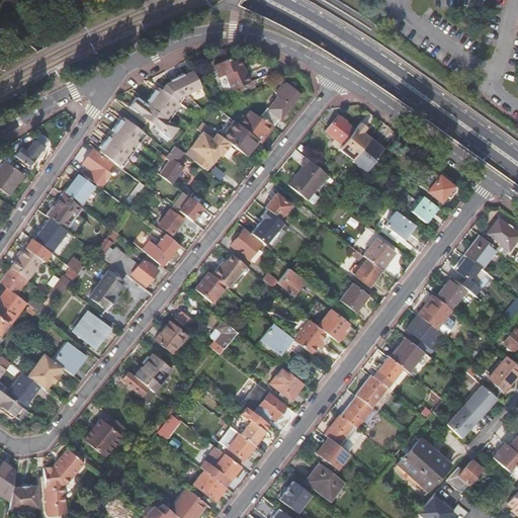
[(245,73),(242,67),(238,58),(230,61),(228,58),(212,65),(218,77),(225,74),(231,89),(248,82),(245,73)]
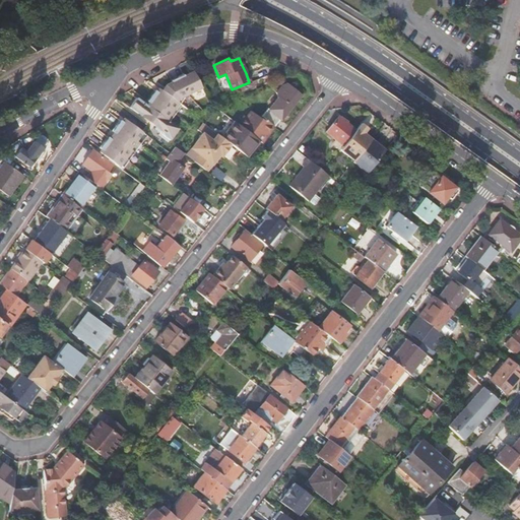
[(185,95),(201,87),(194,74),(191,75),(190,73),(184,76),(183,73),(176,76),(185,95)]
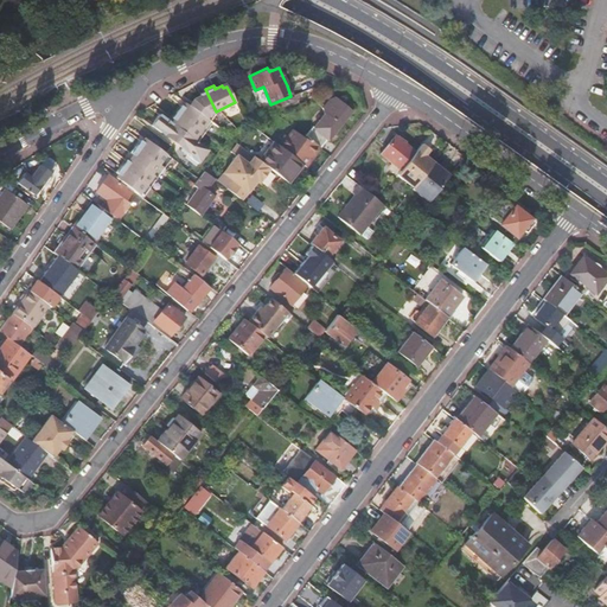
[(190,107),(208,121),(213,113),(216,112),(205,89),(198,93),(199,96),(192,100),(190,102),(192,103),(190,107)]
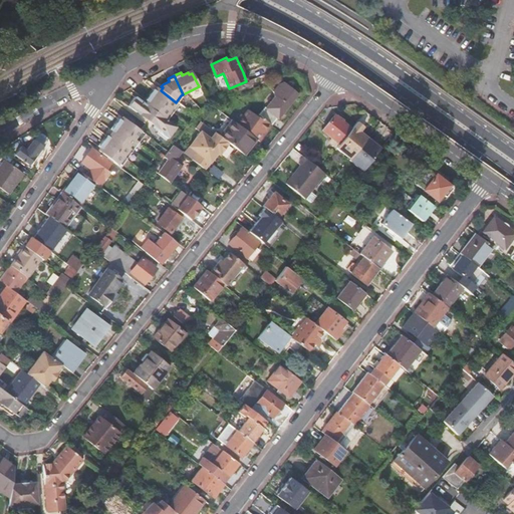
[(269,123),(271,125),(277,117),(278,118),(288,107),(287,106),(297,94),(284,83),(279,85),(273,93),(276,97),(267,109),(265,106),(258,115),(261,117),(269,123)]
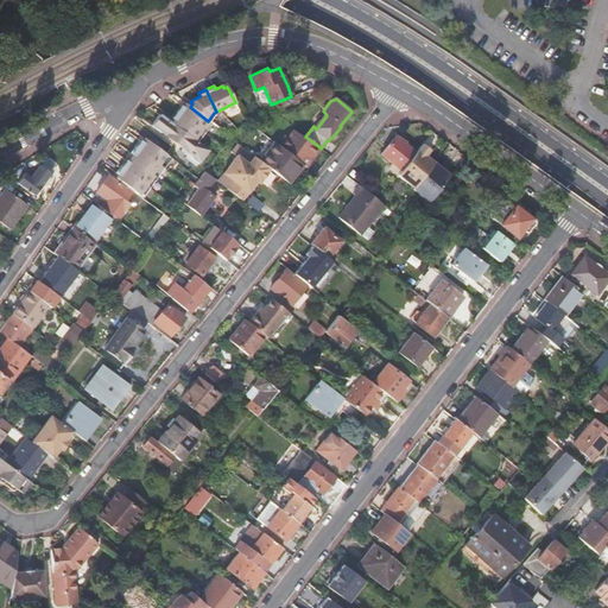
[(203,133),(210,124),(208,121),(190,107),(188,106),(187,105),(184,107),(182,106),(181,105),(175,111),(203,133)]
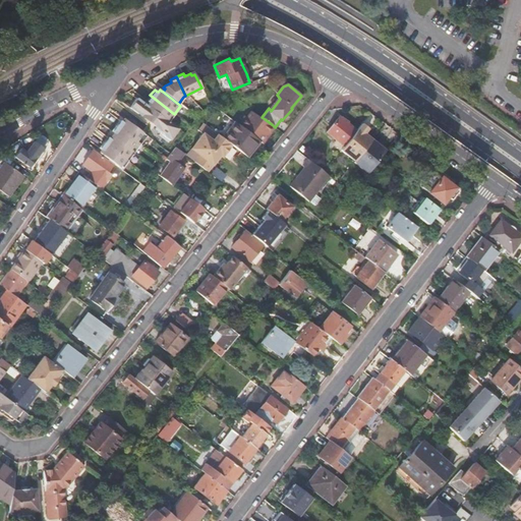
[(168,122),(174,114),(150,95),(146,100),(148,102),(150,103),(148,106),(156,112),(168,122)]
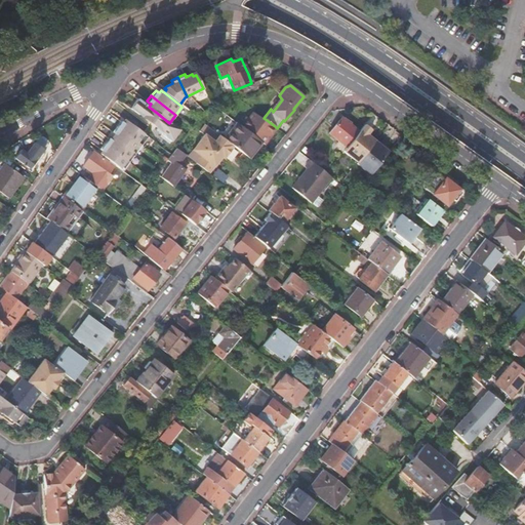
[(149,107),(147,105),(137,97),(130,108),(137,114),(144,118),(150,123),(157,113),(149,107)]
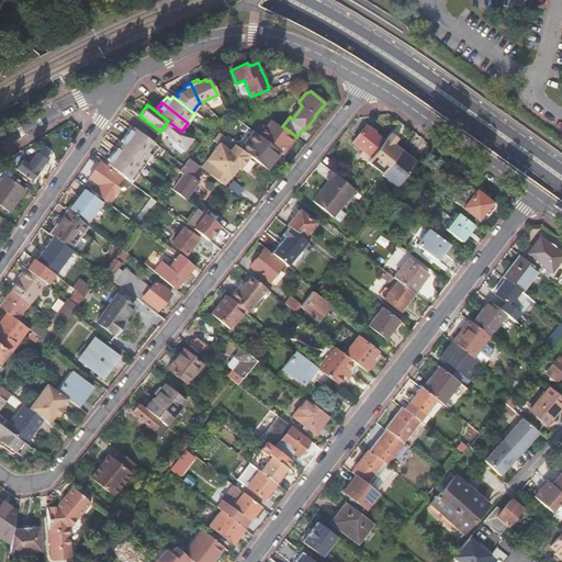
[(280,153),(282,154),(287,148),(285,147),(294,135),(285,128),(284,131),(270,120),(266,126),(263,124),(256,133),(257,134),(272,147),(278,150),(280,153)]
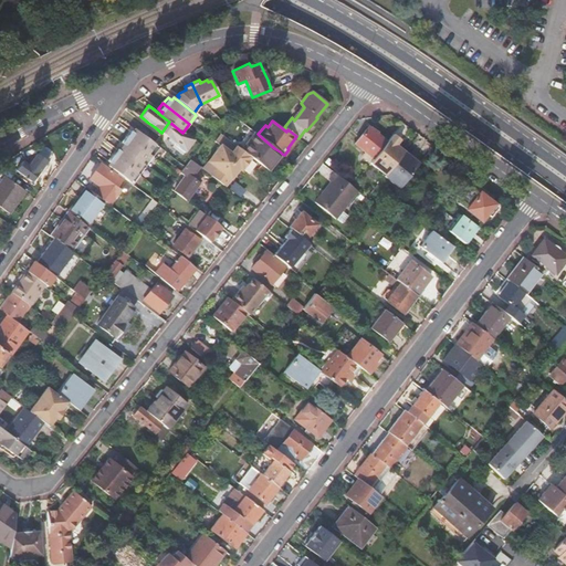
[(182,133),(169,122),(161,133),(168,137),(174,143),(173,144),(182,152),(192,140),(182,133)]
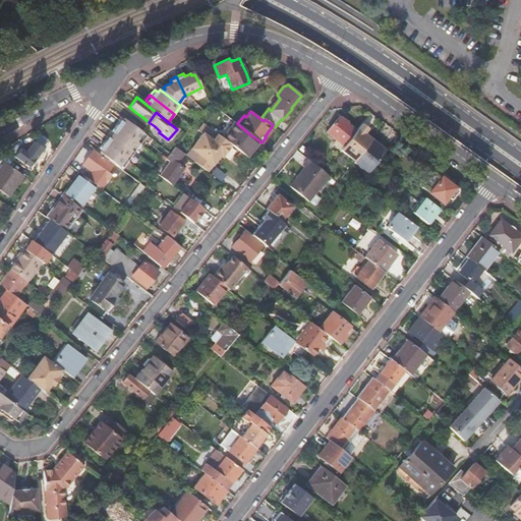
[(327,132),(344,146),(355,130),(339,117),(327,132)]
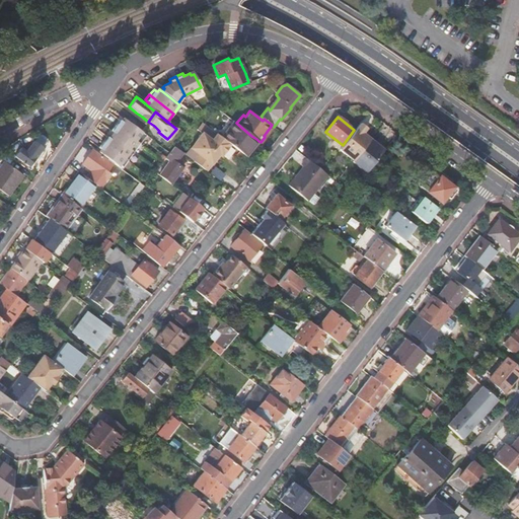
[(120,121),(116,126),(140,144),(146,136),(125,120),(123,123),(122,122),(120,121)]
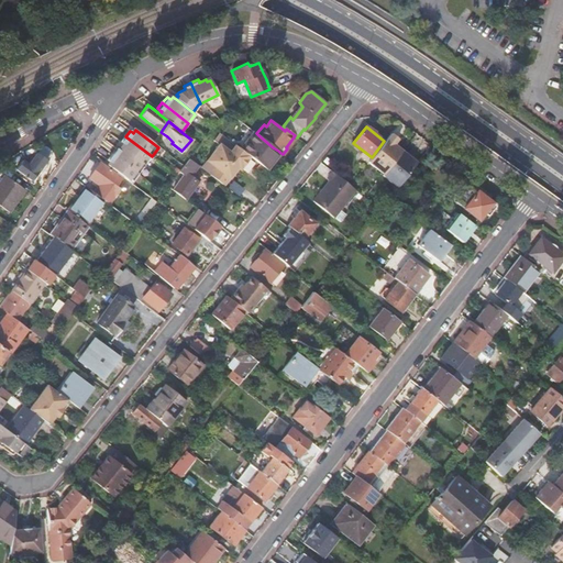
[(239,148),(243,152),(257,134),(256,133),(253,131),(239,148)]
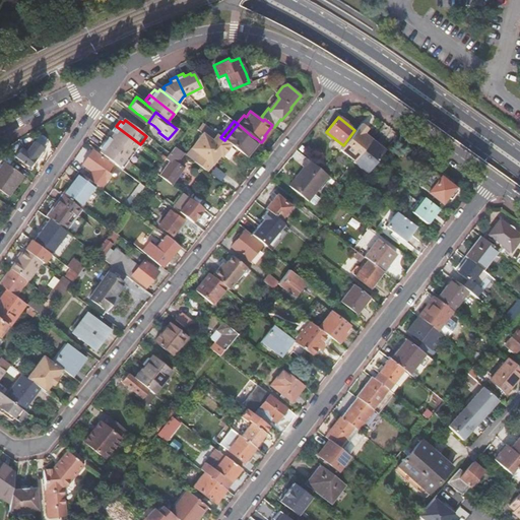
[(220,156),(230,144),(224,140),(202,123),(197,130),(201,133),(190,148),(198,154),(193,161),(206,171),(218,154),(220,156)]
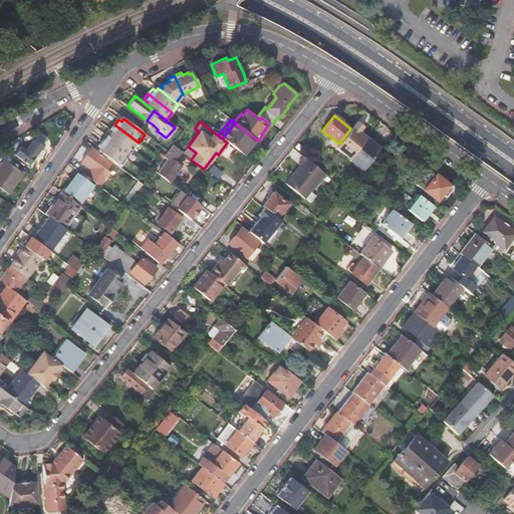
[(229,144),(241,154),(254,138),(249,135),(235,122),(222,139),(227,143),(229,144)]
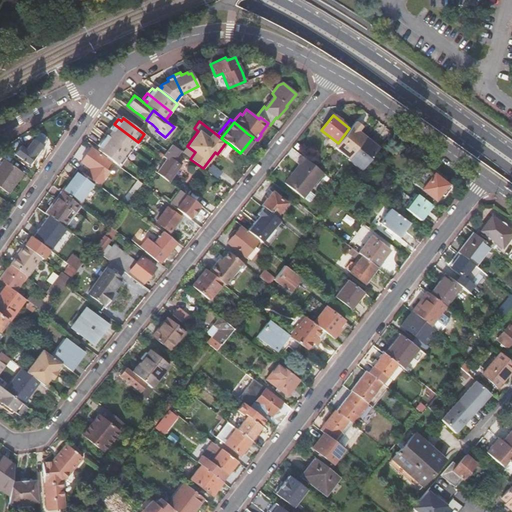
[(138,142),(114,124),(110,130),(111,131),(113,132),(111,135),(131,150),(138,142)]
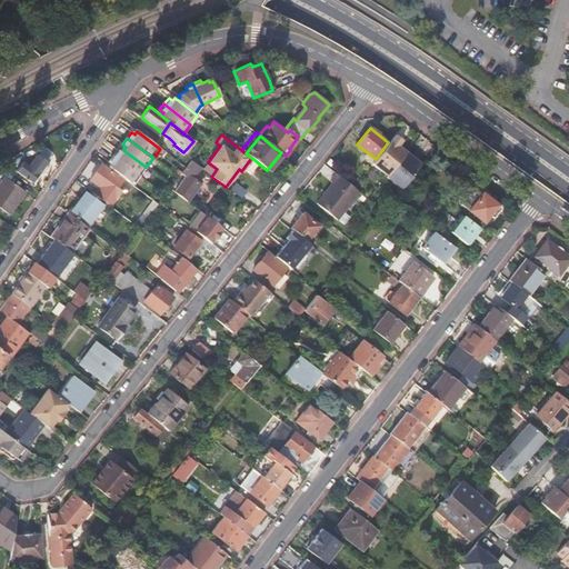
[(139,176),(146,167),(123,150),(121,153),(119,152),(118,151),(113,157),(139,176)]
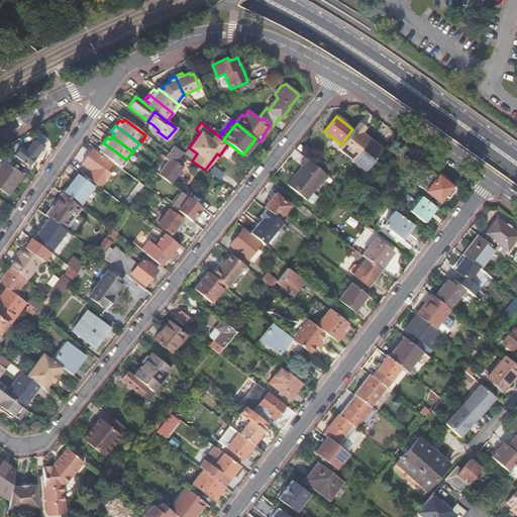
[(242,154),(244,157),(257,140),(255,138),(242,154)]
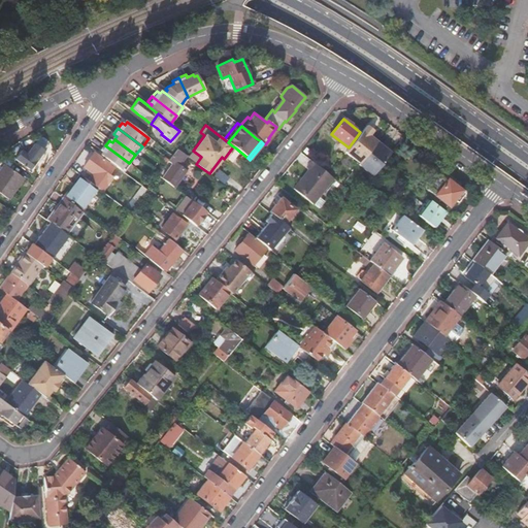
[(23,149),(14,160),(20,163),(21,163),(30,169),(43,151),(34,143),(28,152),(23,149)]
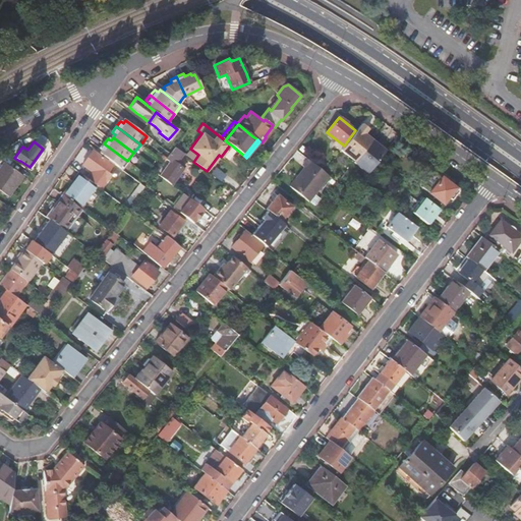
[(114,164),(121,169),(127,161),(104,143),(100,149),(101,150),(103,151),(101,154),(109,160),(114,164)]
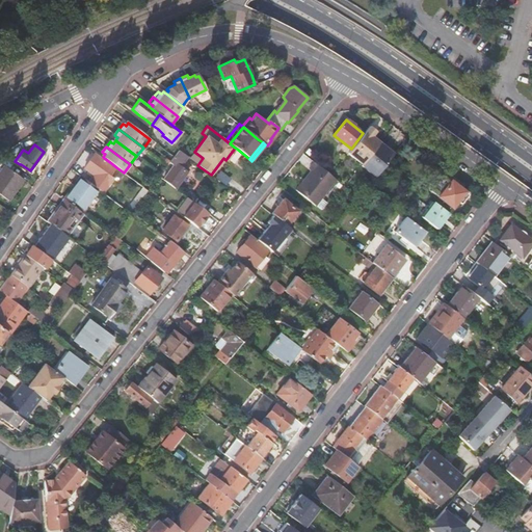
[(99,191),(102,193),(112,178),(110,176),(116,167),(111,163),(109,164),(95,154),(84,168),(91,175),(86,182),(99,191)]
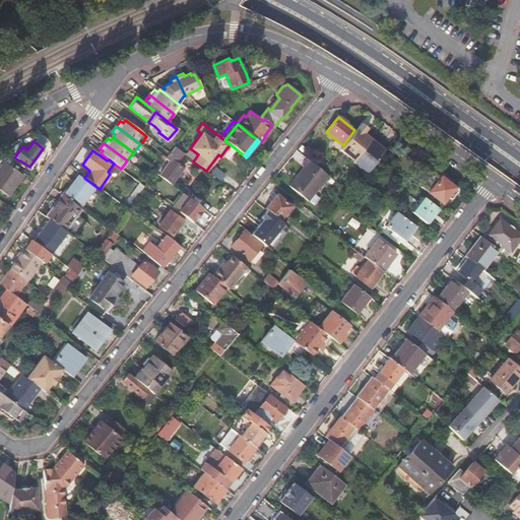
[(288,185),(288,186),(308,201),(328,176),(307,158),(302,166),(304,167),(298,175),(299,176),(289,186),(288,185)]
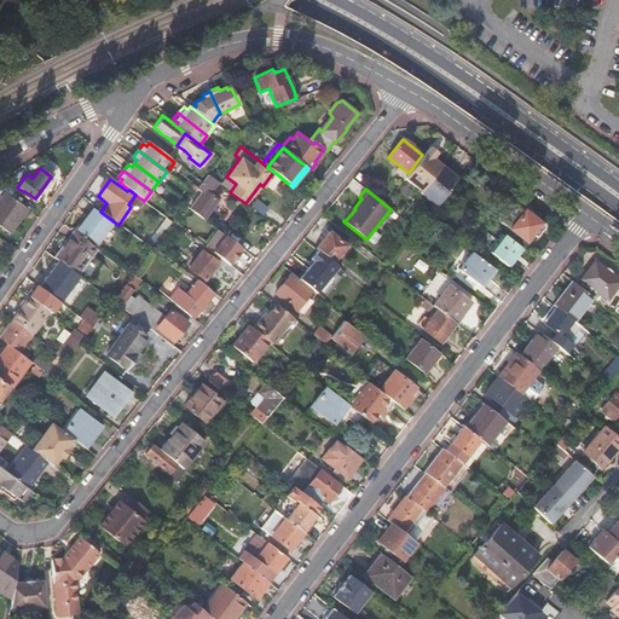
[(190,209),(203,219),(217,201),(203,191),(190,209)]
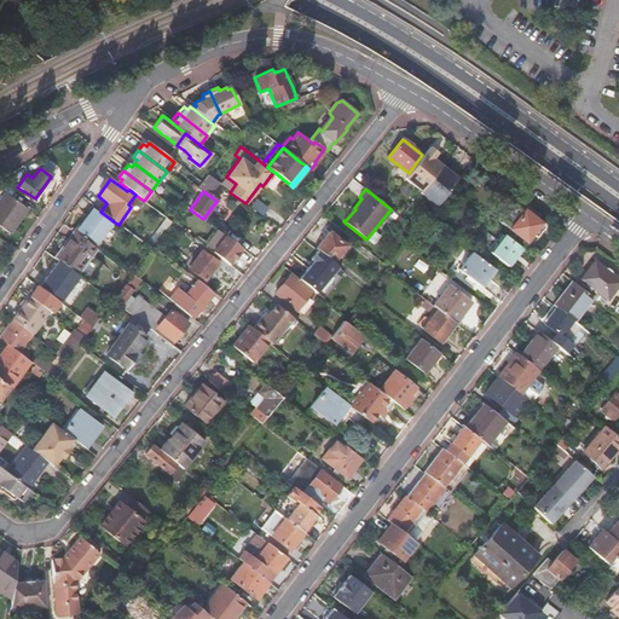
[(0,225),(11,233),(17,224),(15,223),(27,207),(5,194),(0,200),(0,225)]
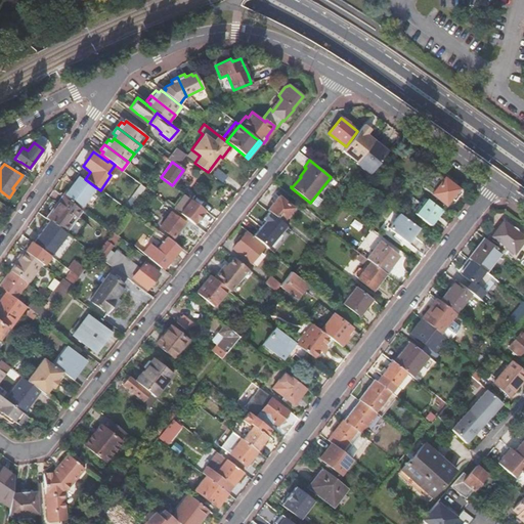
[(436,171),(423,187),(445,205),(450,198),(453,201),(461,191),(436,171)]
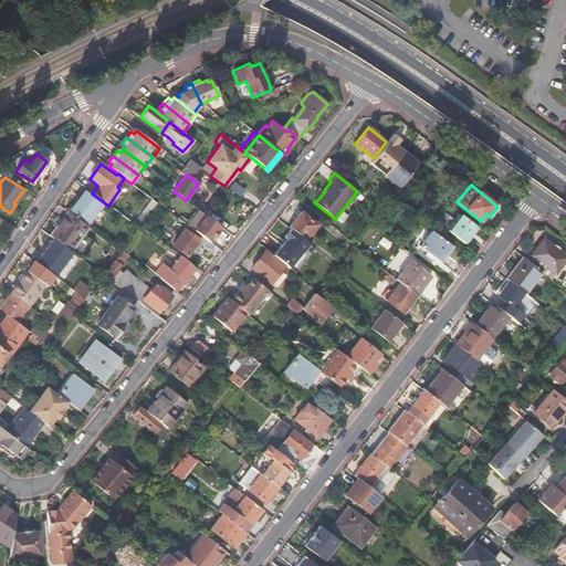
[(67,212),(88,228),(105,203),(92,194),(85,188),(67,212)]
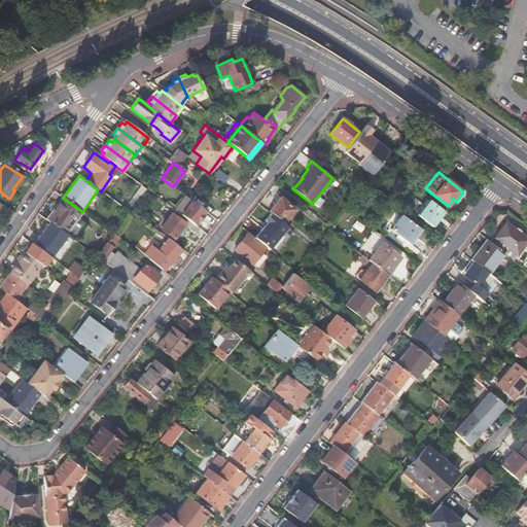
[(194,224),(205,211),(183,195),(173,209),(174,210),(187,220),(194,224)]
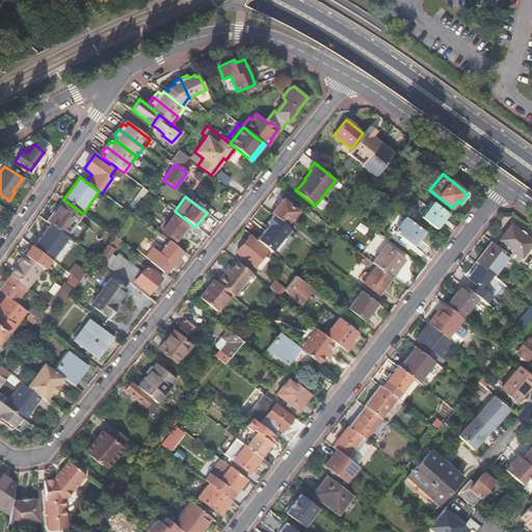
[(47,221),(65,236),(83,214),(63,200),(63,198),(47,221)]
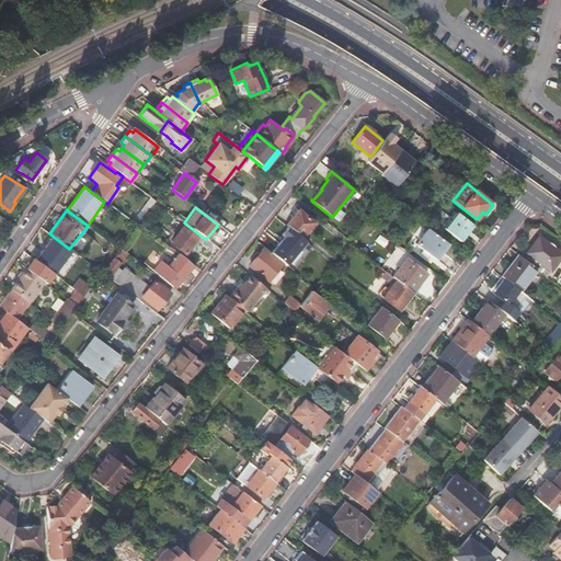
[(286,226),(301,238),(313,224),(298,212),(286,226)]
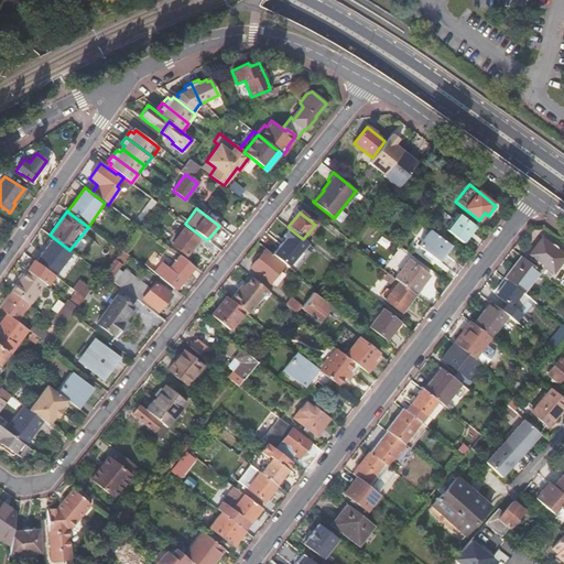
[(463,242),(475,226),(458,213),(446,229),(463,242)]
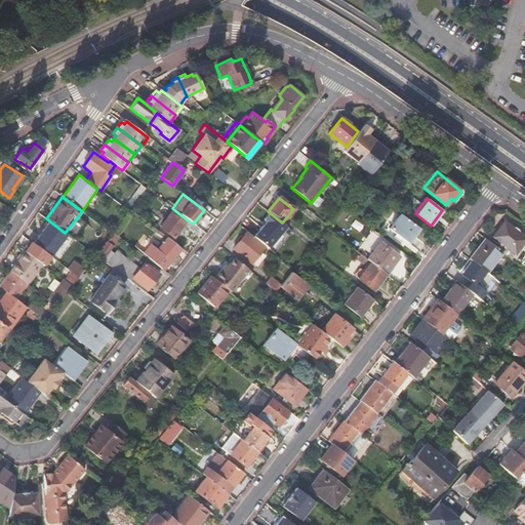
[(172,238),(187,219),(173,209),(160,228),(172,238)]
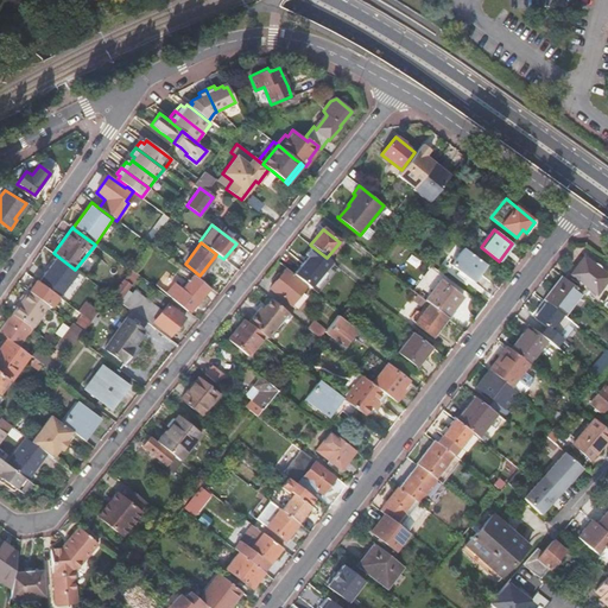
[(325,264),(329,259),(327,258),(310,245),(306,249),(303,247),(290,264),(304,276),(318,259),(325,264)]
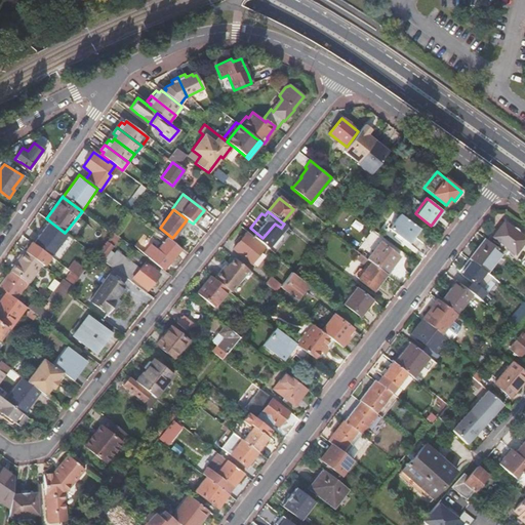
[(419,229),(400,213),(390,228),(408,243),(409,242),(408,242),(418,229),(419,229)]
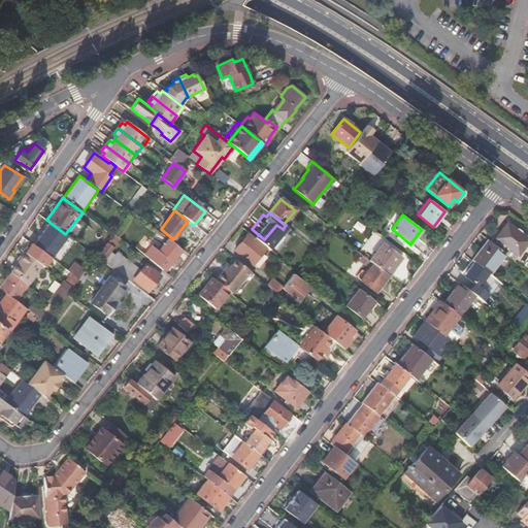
[(527,238),(506,223),(495,238),(518,255),(527,241),(527,238)]
